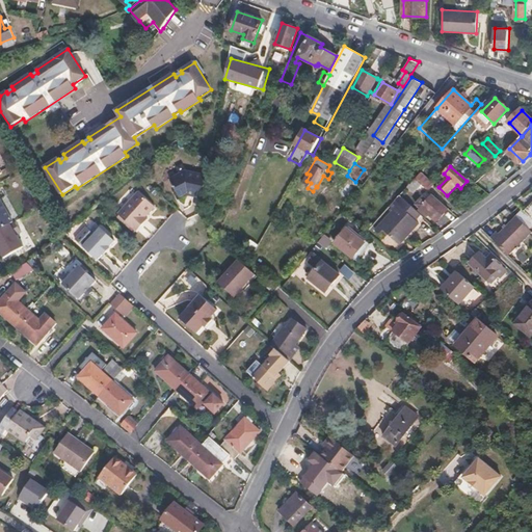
[(202,201),(207,178),(184,174),(168,182),(179,200),(186,195),(191,196),(191,200),(202,201)]
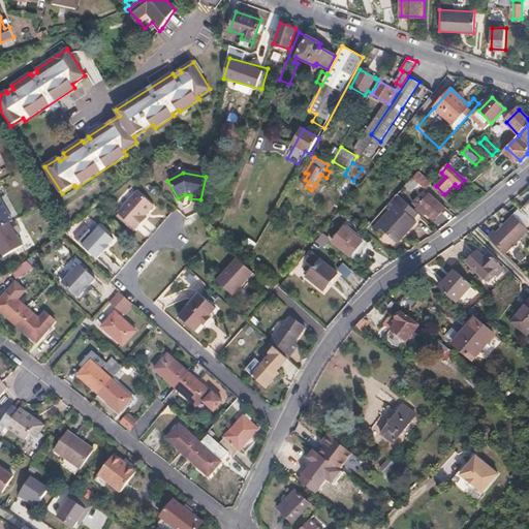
[(422,175),(417,180),(427,188),(431,182),(422,175)]
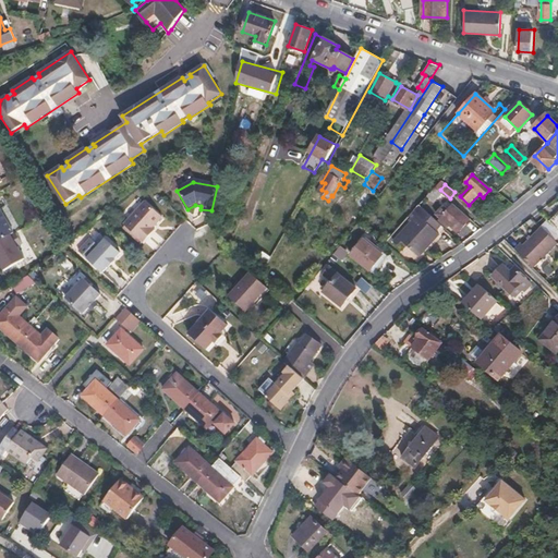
[(372,196),(366,192),(361,198),(358,196),(354,201),(363,207),(372,196)]
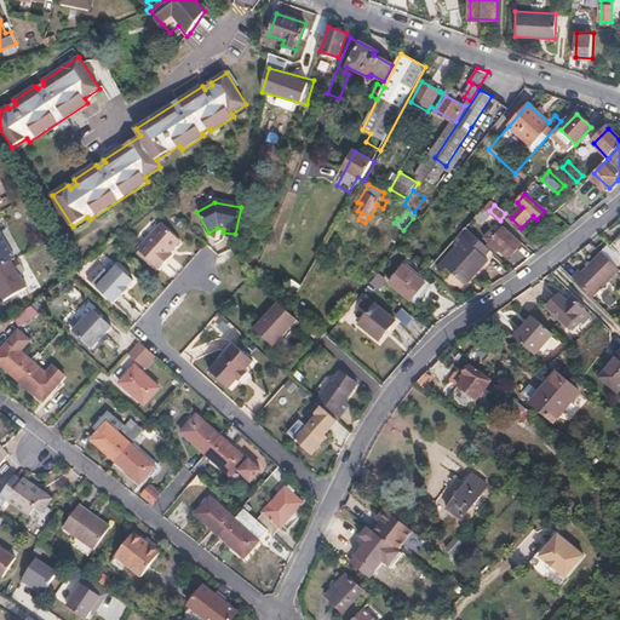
[(171,254),(182,242),(162,225),(138,250),(160,270),(173,256),(171,254)]
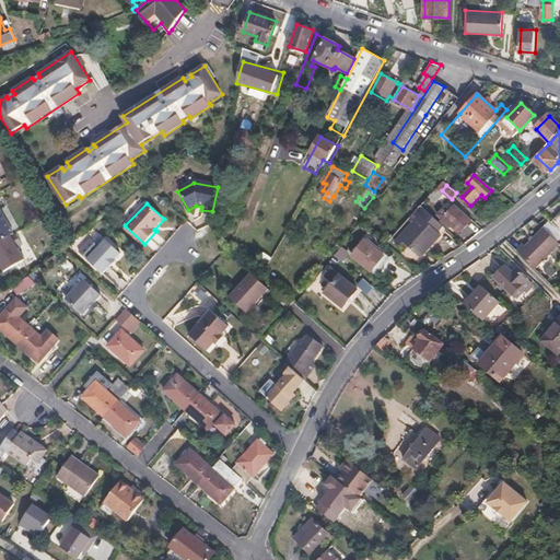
[(471,221),(456,207),(444,221),(446,223),(445,225),(450,229),(452,228),(459,234),(471,221)]
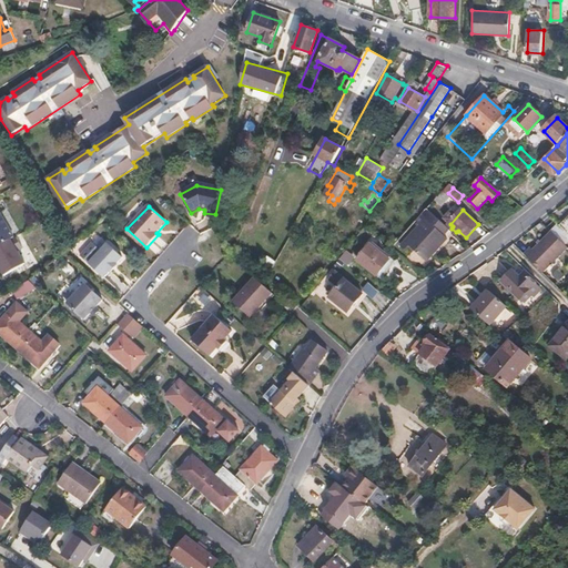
[(0,244),(14,237),(0,211),(0,244)]
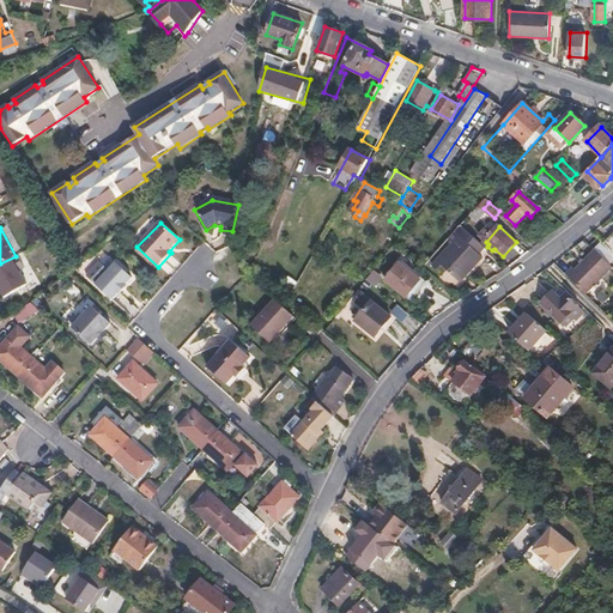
[(484,258),(479,253),(485,247),(466,230),(432,267),(450,284),(455,279),(460,283),(484,258)]
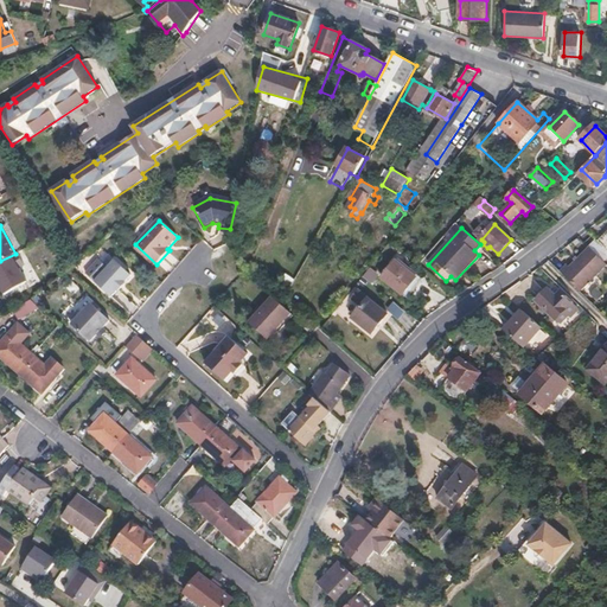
[(509,262),(518,247),(511,243),(502,259),(509,262)]
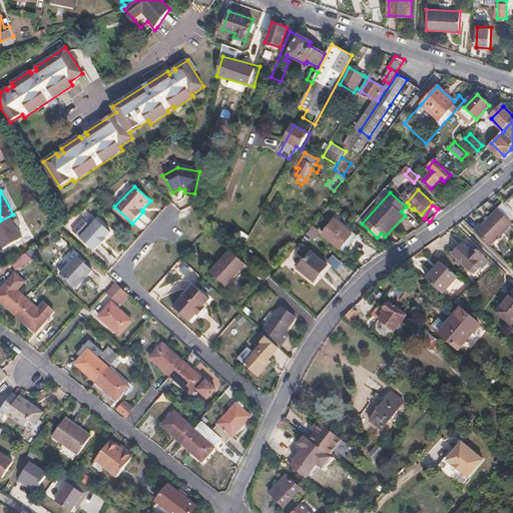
[(490,247),(512,225),(497,210),(481,227),(478,224),(473,230),(490,247)]
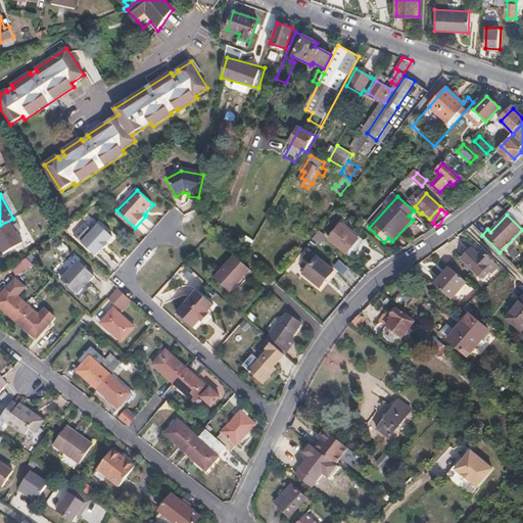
[(96,255),(112,238),(99,225),(94,231),(86,224),(75,236),(96,255)]
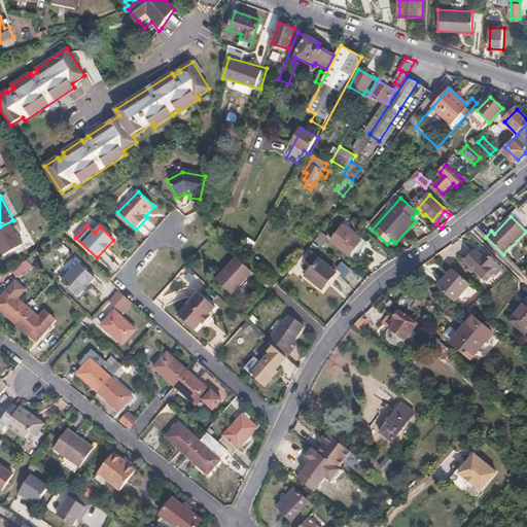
[(350,227),(348,231),(344,226),(331,241),(353,259),(367,241),(350,227)]
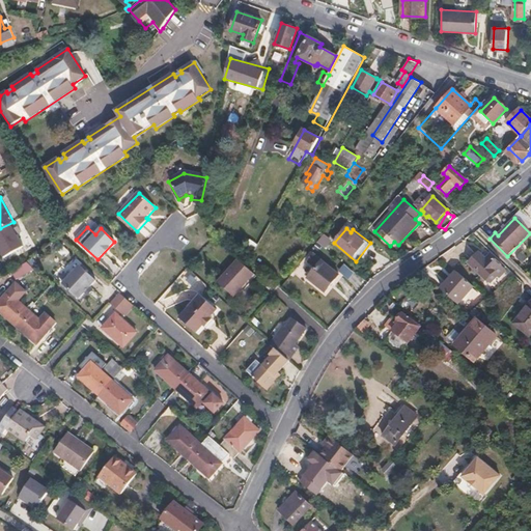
[(283,251),(289,239),(283,234),(277,247),(283,251)]
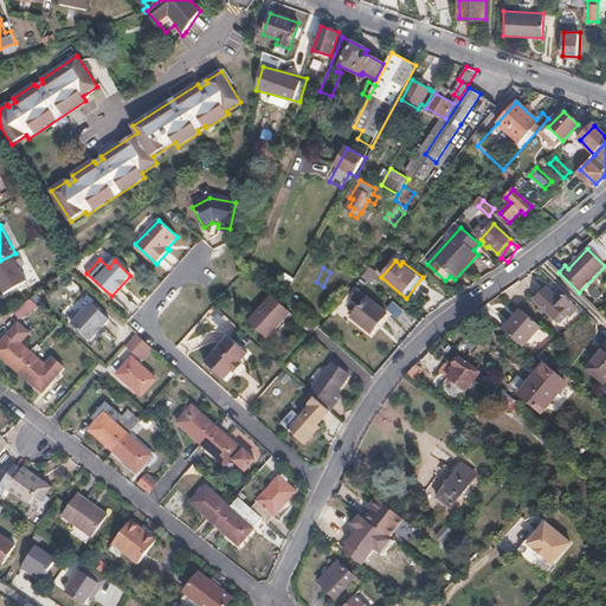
[(291,277),(284,272),(281,277),(288,282),(291,277)]
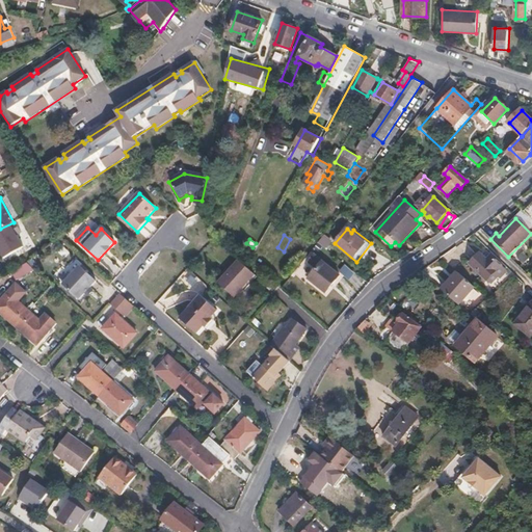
[(531,246),(530,244),(517,259),(531,270),(531,246)]
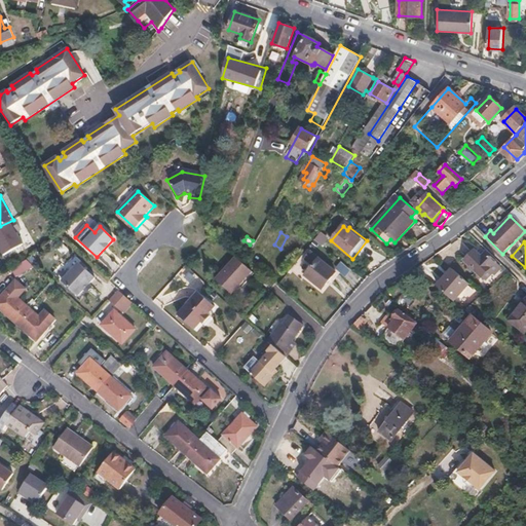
[(58,251),(68,263),(57,273),(62,279),(79,264),(63,247),(58,251)]
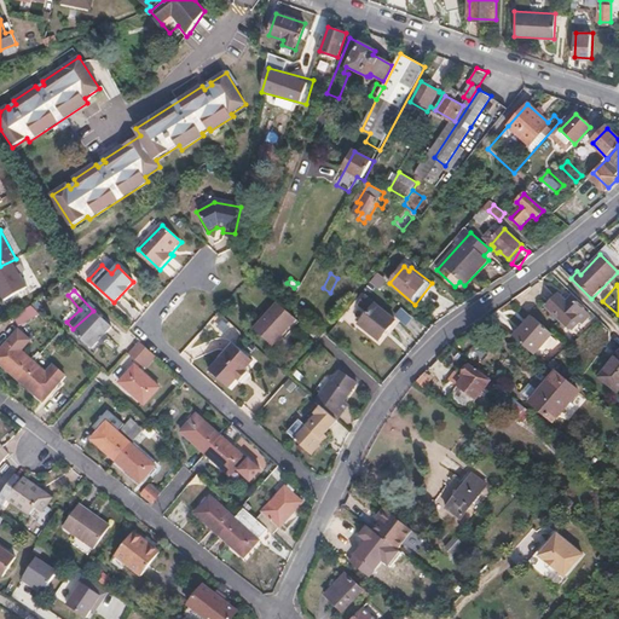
[(369,312),(375,304),(364,295),(358,302),(369,312)]
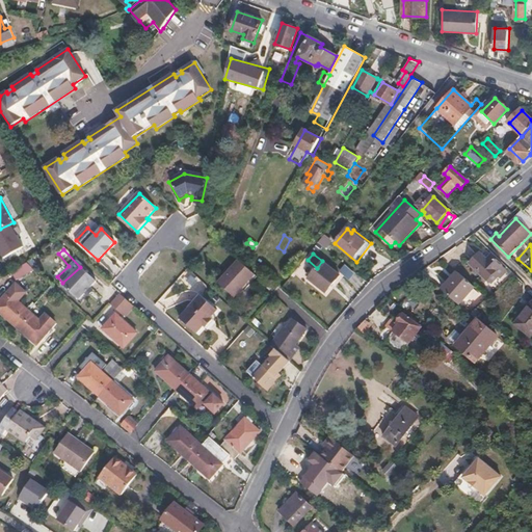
[(507,271),(491,257),(490,259),(487,256),(483,259),(479,255),(471,264),(491,285),(498,277),(500,280),(507,271)]
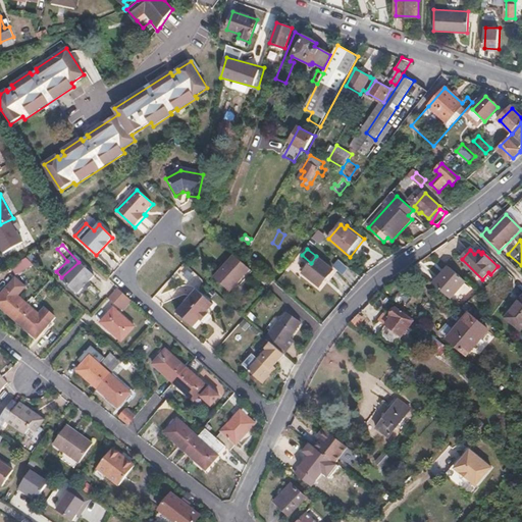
[(252,271),(231,253),(214,272),(217,275),(213,279),(228,293),(236,286),(238,289),(252,271)]
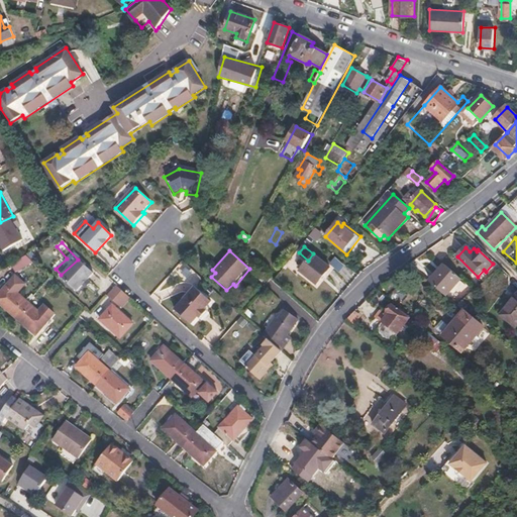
[(11,263),(16,273),(34,263),(29,253),(11,263)]
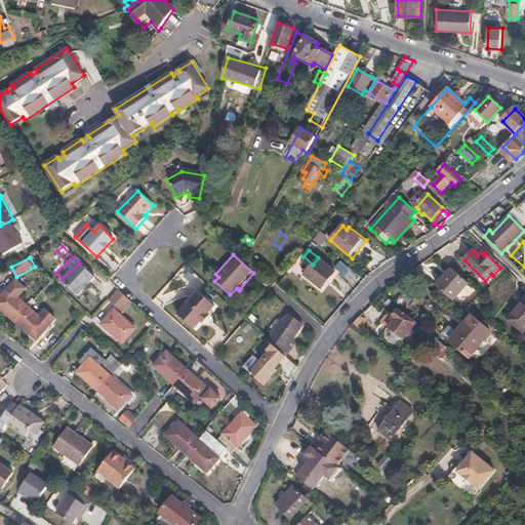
[(320,287),(333,270),(318,257),(313,265),(305,275),(320,287)]
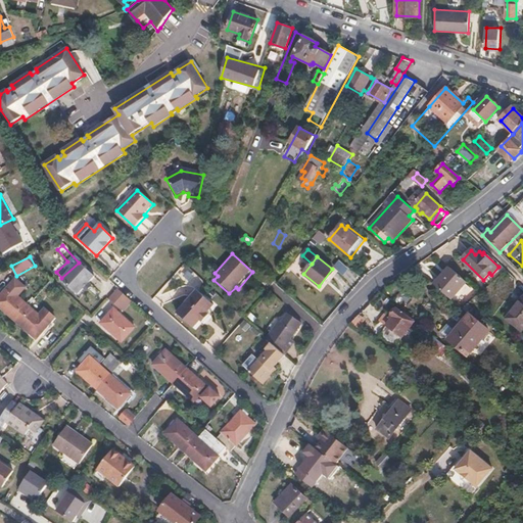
[(335,268),(346,275),(350,268),(339,260),(335,268)]
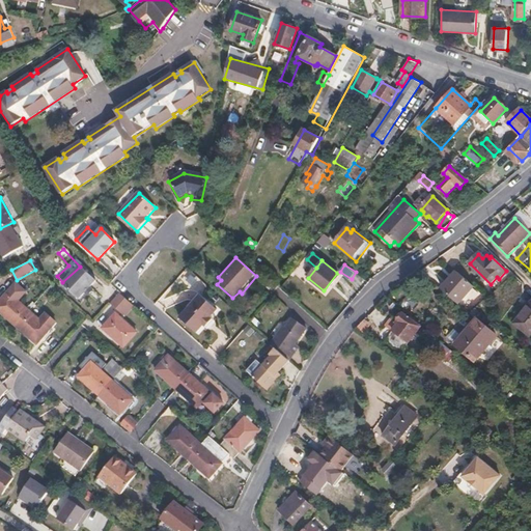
[(80,299),(96,281),(81,266),(63,283),(80,299)]
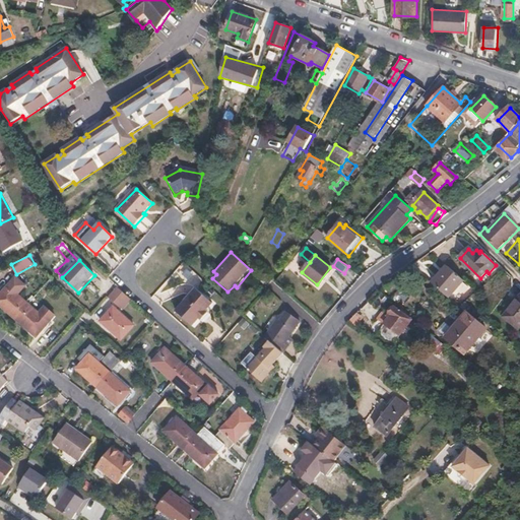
[(449,298),(464,281),(448,267),(444,271),(447,273),(436,286),(449,298)]
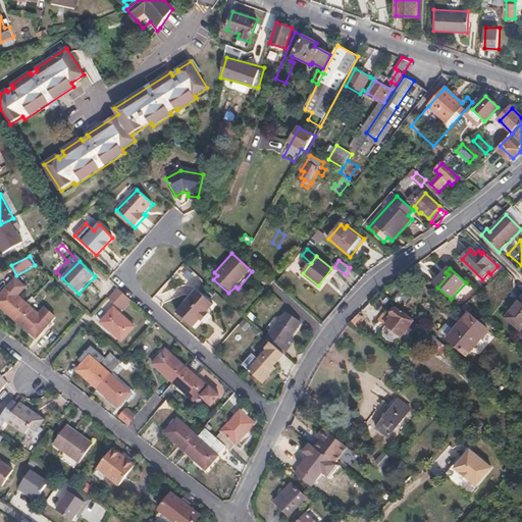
[(28,306),(18,297),(23,291),(14,281),(0,296),(0,306),(15,320),(28,306)]
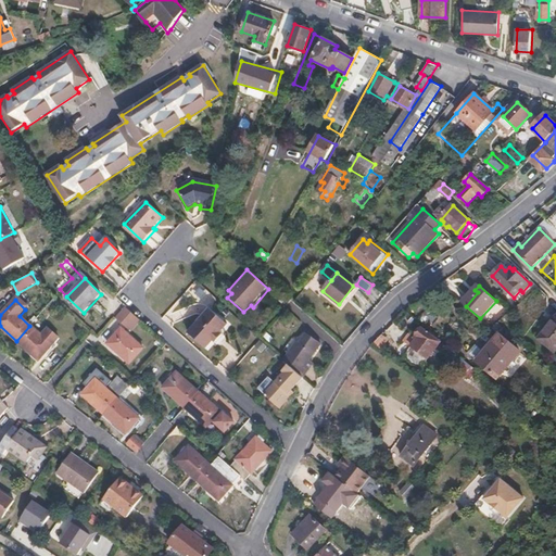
[(417,312),(424,306),(420,301),(413,306),(417,312)]
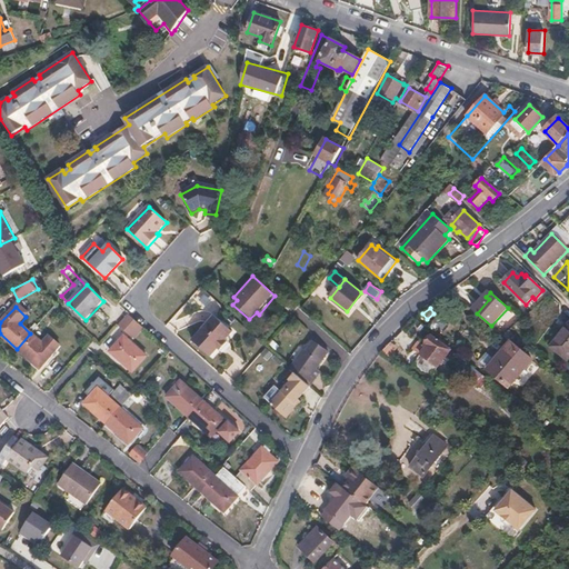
[(511,309),(497,322),(506,331),(520,319),(511,309)]
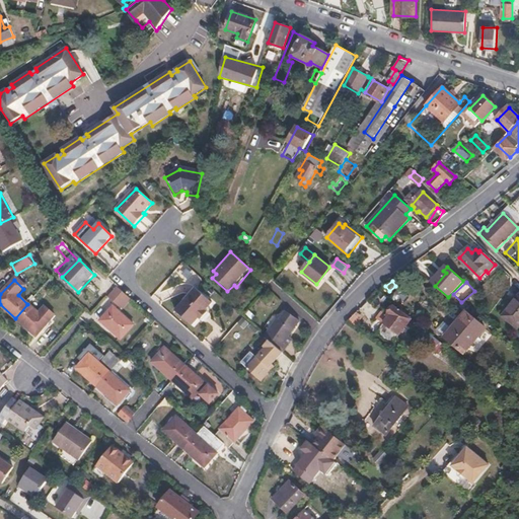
[(120,307),(129,297),(117,286),(108,296),(120,307)]
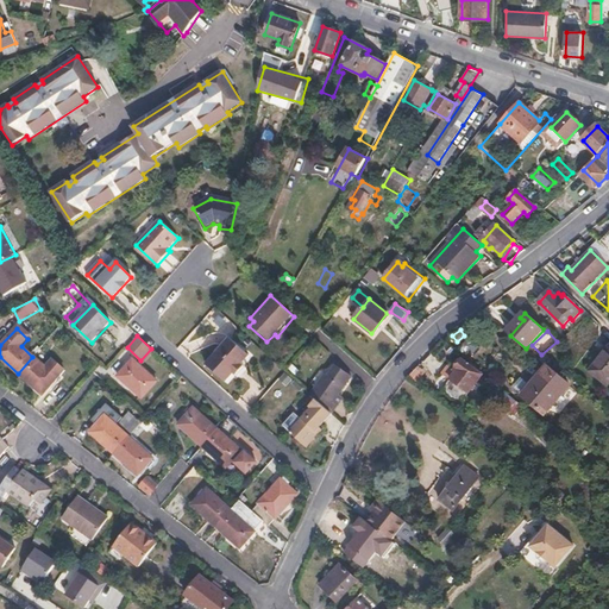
[(250,355),(231,337),(206,363),(225,381),(233,371),(237,374),(245,364),(243,363),(250,355)]
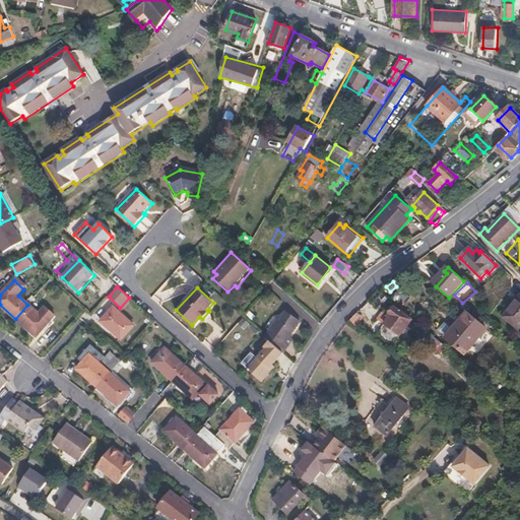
[(402,288),(391,298),(396,304),(407,295),(402,288)]
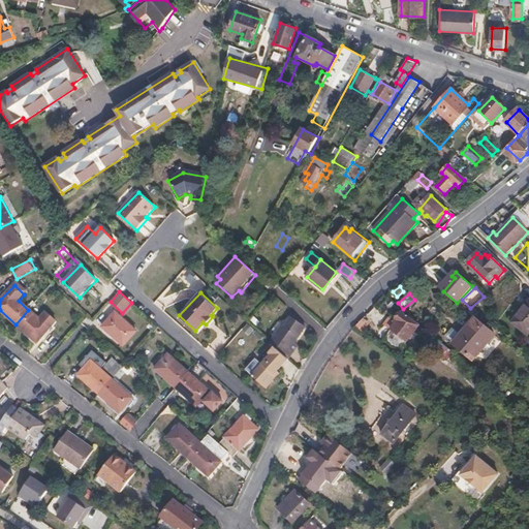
[(485,308),(490,302),(486,299),(479,304),(485,308)]
